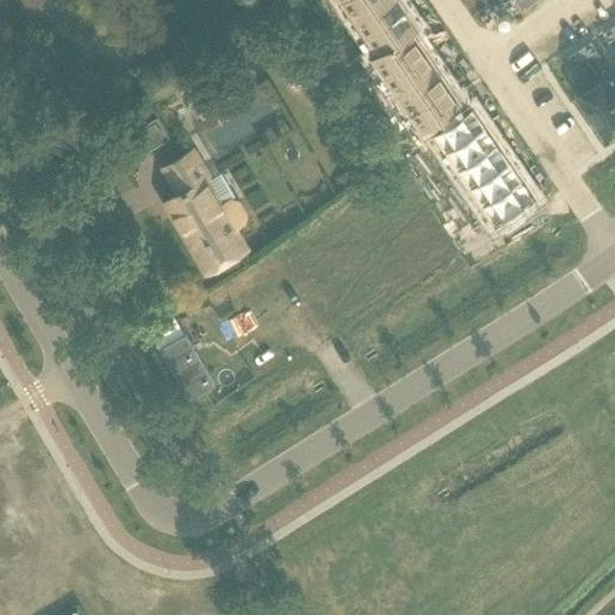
[(314,0),(302,0),(309,11),(317,6),(314,0)]
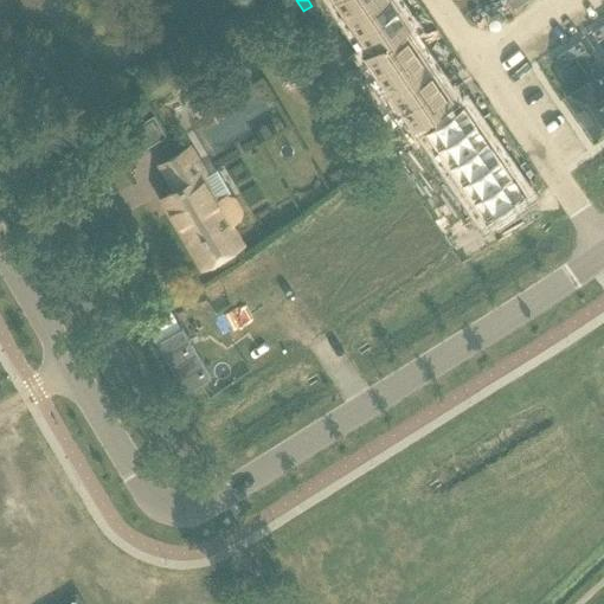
[(344,0),(336,6),(348,23),(381,0),(344,0)]
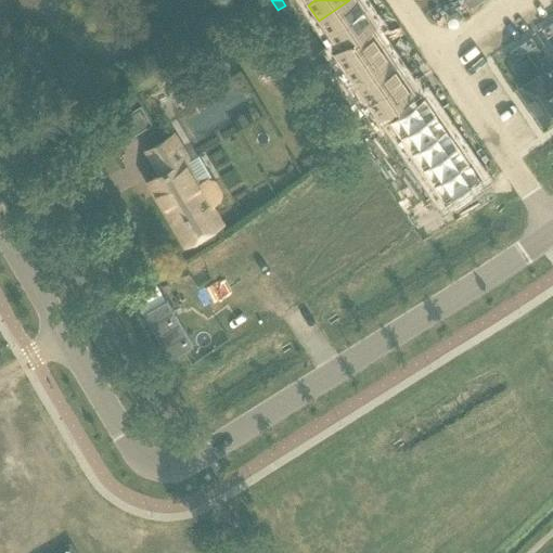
[(356,0),(349,0),(319,21),(330,37),(365,13),(356,0)]
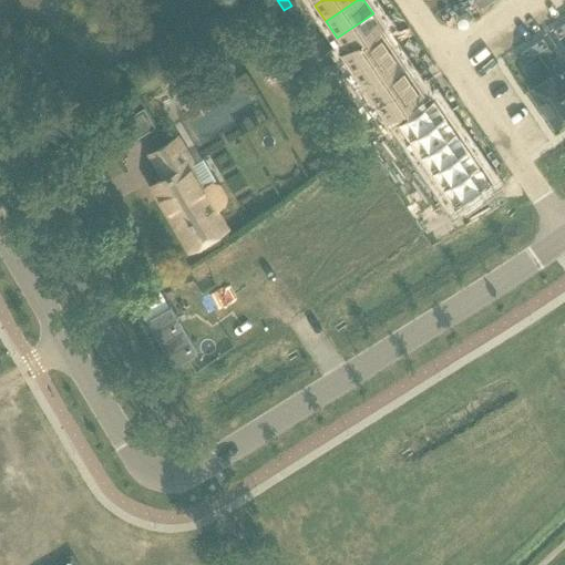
[(304,12),(296,18),(304,29),(311,24),(304,12)]
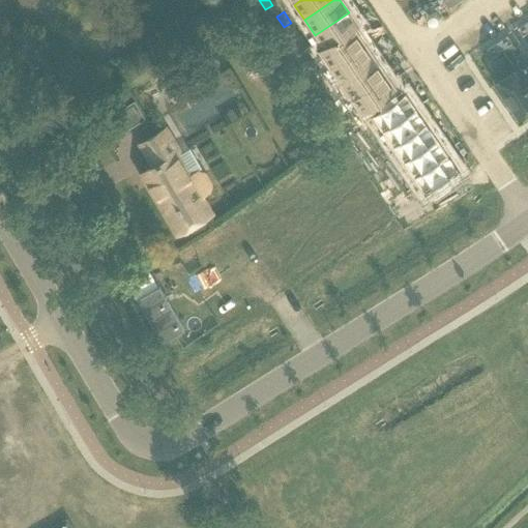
[(349,12),(315,35),(325,50),(326,51),(354,31),(355,32),(360,29),(349,12)]
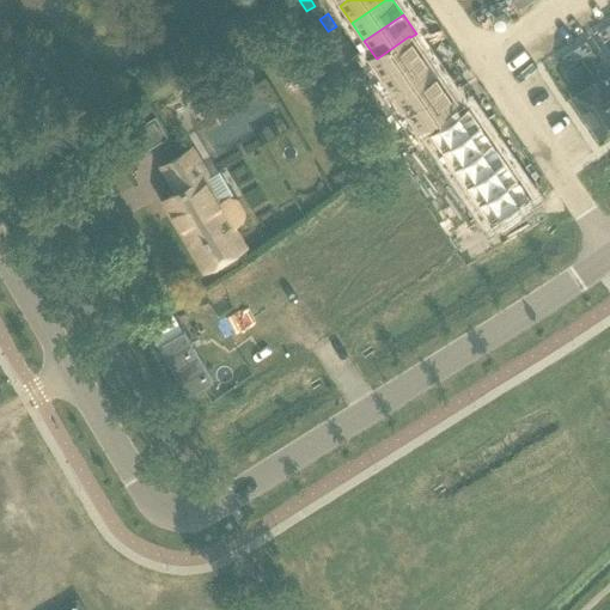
[(609,29),(599,36),(605,43),(609,41),(609,29)]
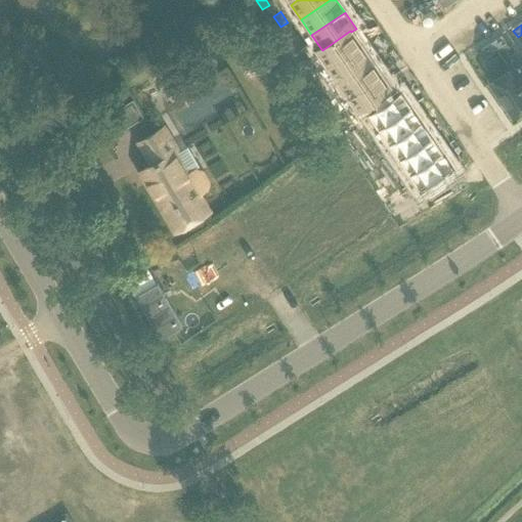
[(321,49),(316,53),(328,69),(360,46),(351,32),(350,31),(322,50),(321,49)]
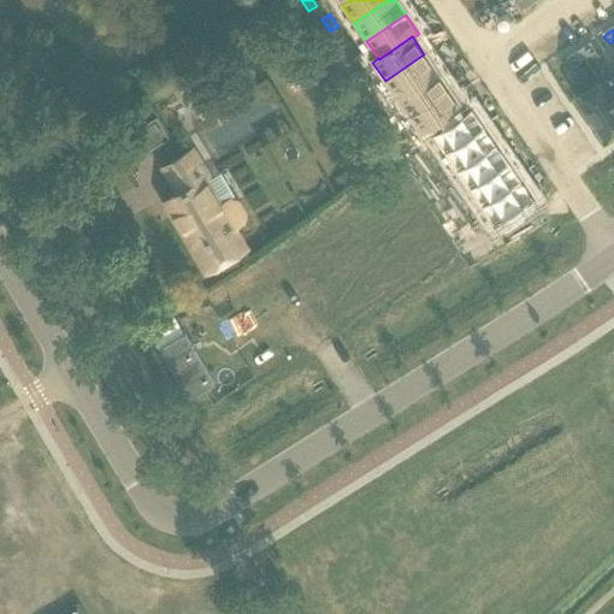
[(344,37),(336,43),(343,55),(352,51),(344,37)]
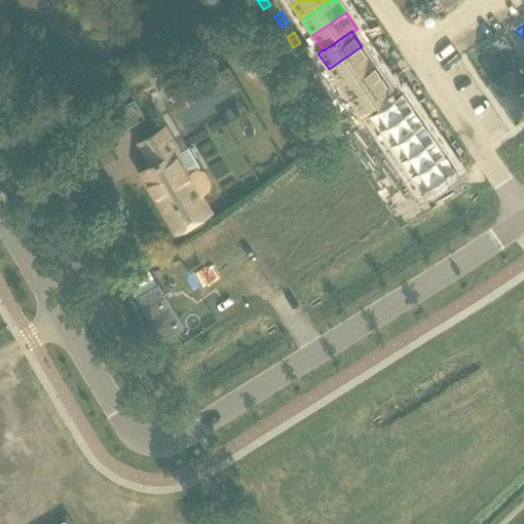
[(506,37),(495,44),(499,51),(510,44),(506,37)]
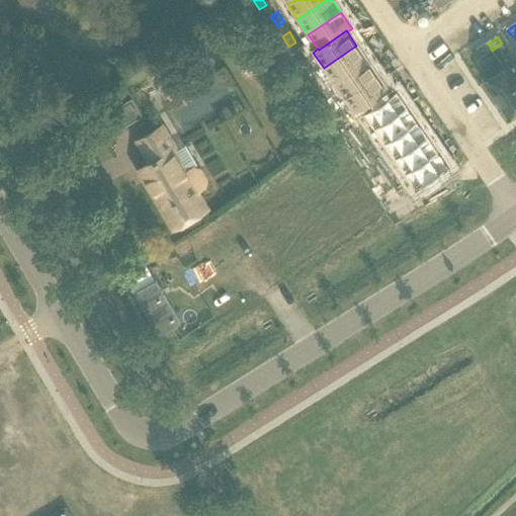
[(295,43),(288,47),(295,57),(303,53),(295,43)]
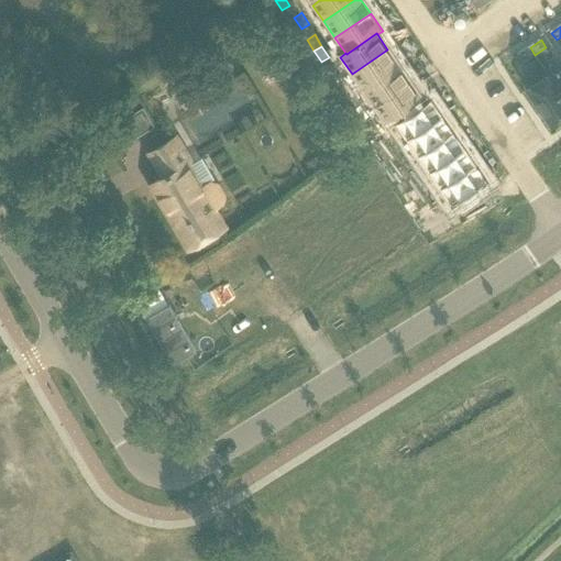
[(530,47),(519,55),(524,63),(535,55),(530,47)]
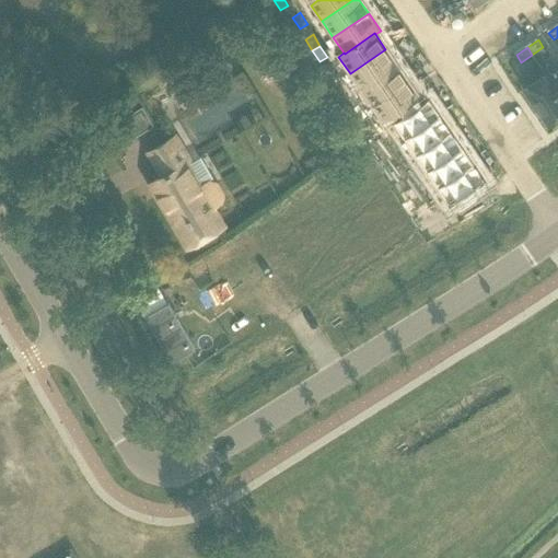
[(385,49),(350,73),(361,90),(396,66),(385,49)]
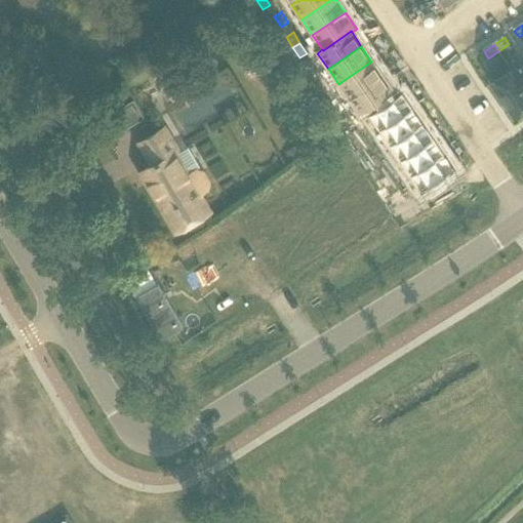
[(371,62),(338,84),(349,99),(383,77),(371,62)]
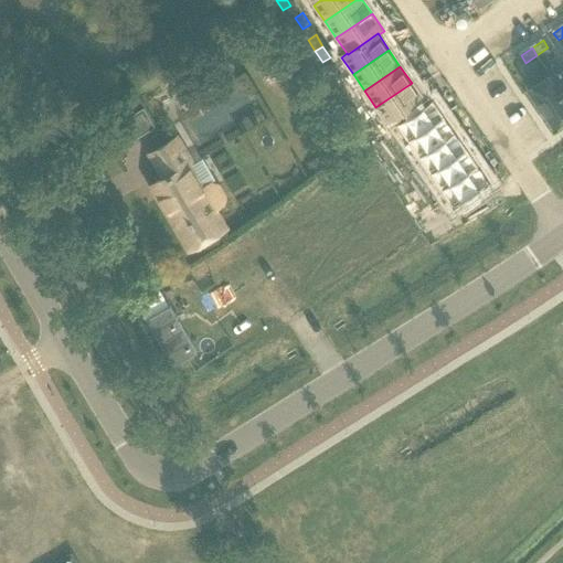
[(562,68),(551,76),(562,93),(562,68)]
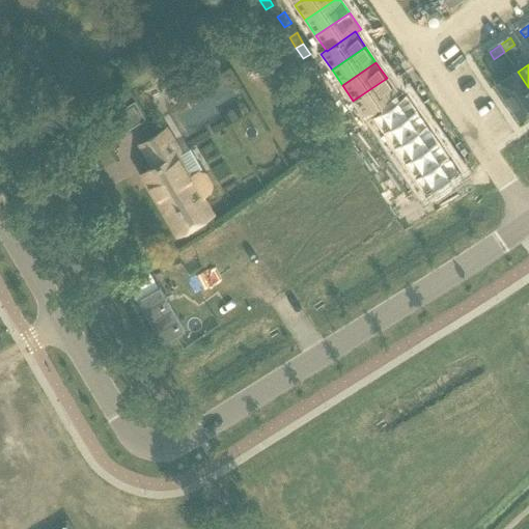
[(316,65),(309,70),(315,81),(323,77),(316,65)]
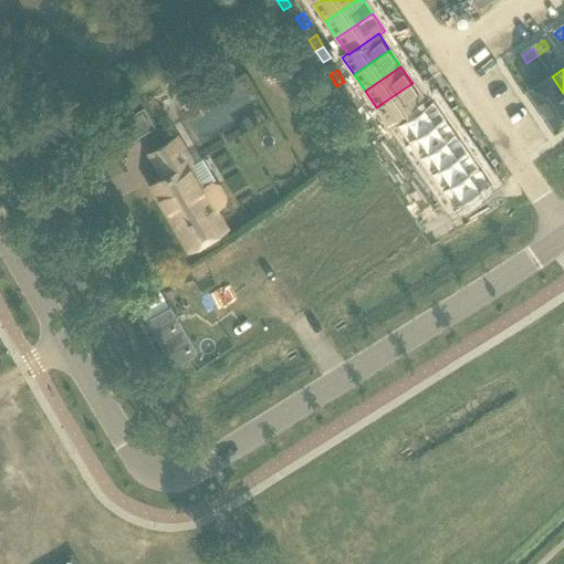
[(563,93),(552,76),(533,90),(557,126),(563,122),(563,93)]
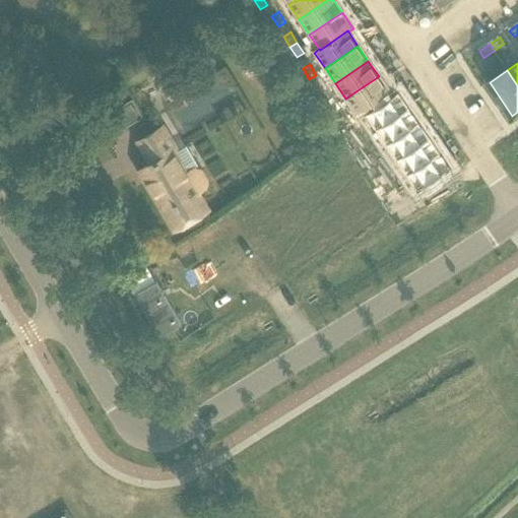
[(173,101),(199,85),(193,75),(168,91),(173,101)]
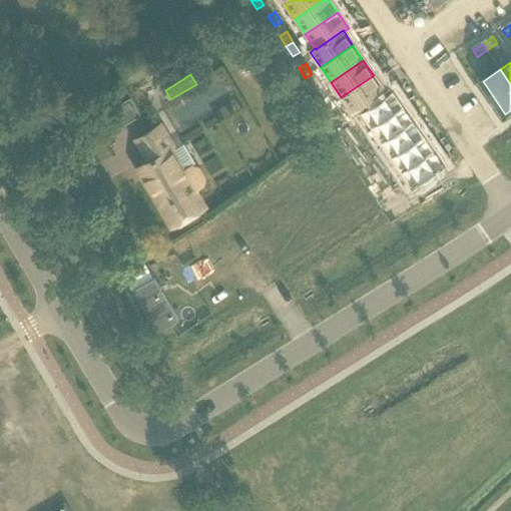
[(312,74),(305,78),(311,88),(318,84),(312,74)]
